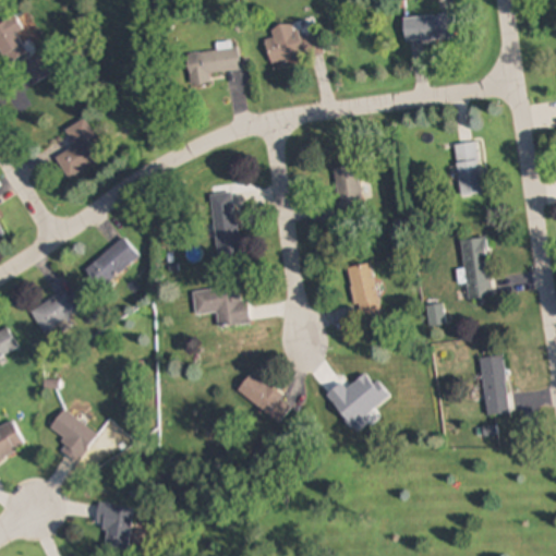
[(452,11),(401,15),(403,41),(454,37),(452,11)]
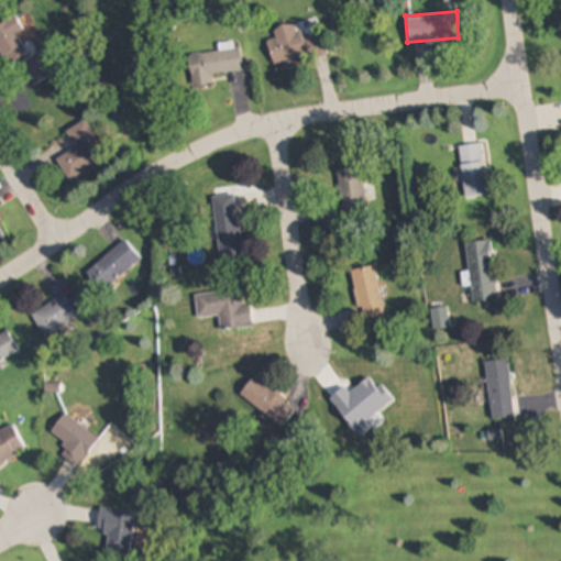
[(0,54),(7,65),(28,52),(15,33),(23,29),(12,12),(0,21),(0,54)]
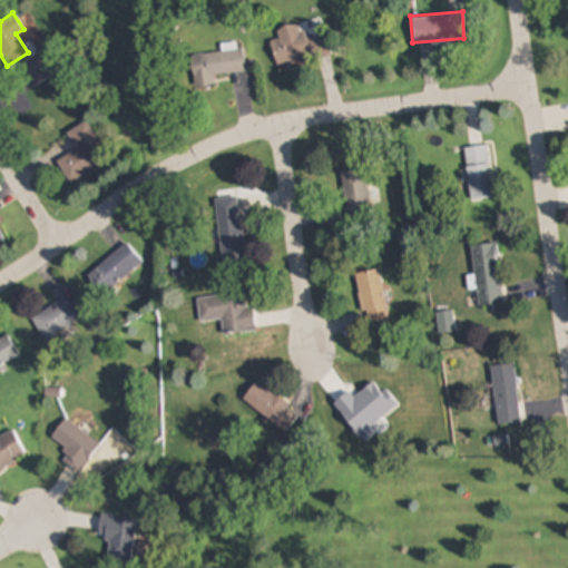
[(276,65),(326,55),(322,33),(302,37),(300,22),(275,27),(277,38),(272,39),(276,65)]
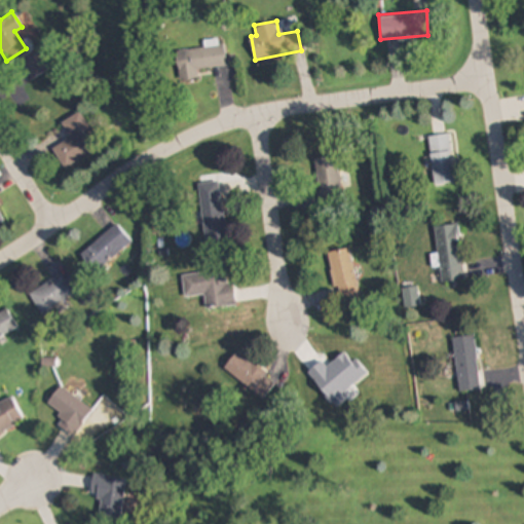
[(223,43),(175,49),(179,81),(197,78),(196,69),(226,66),(223,43)]
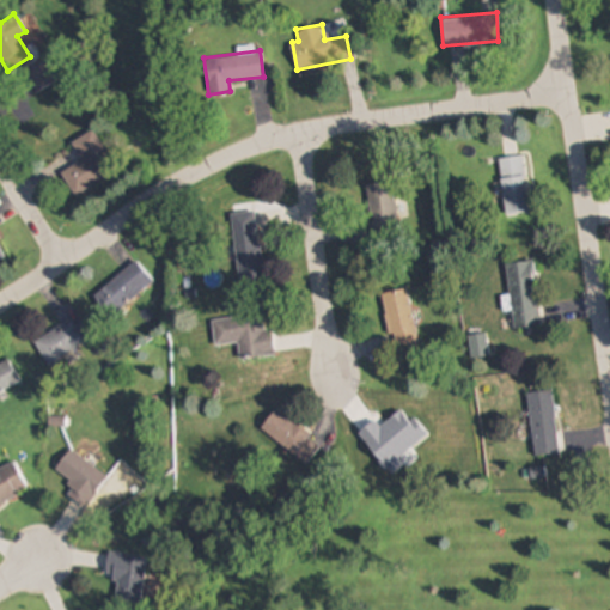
[(34,91),(54,83),(43,59),(23,68),(34,91)]
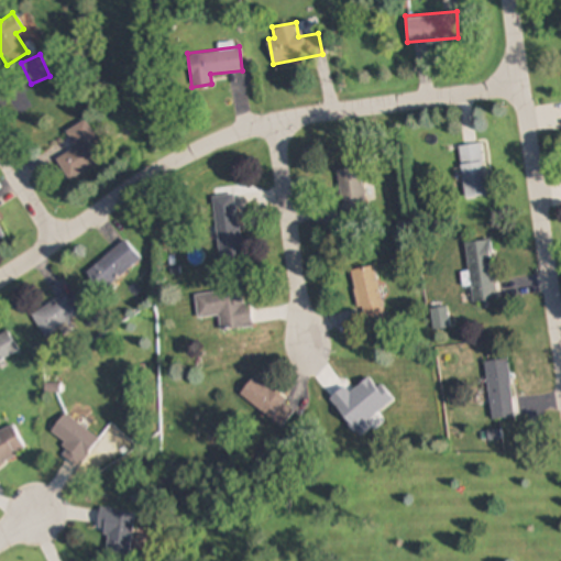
[(65,130),(75,147),(56,157),(67,180),(106,161),(85,119),(65,130)]
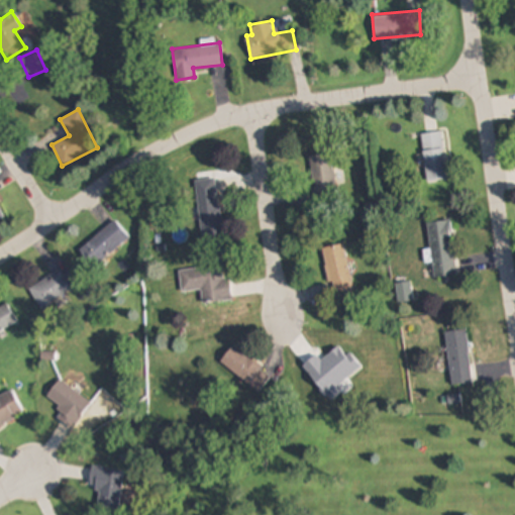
[(420,132),(425,181),(445,179),(440,130),(420,132)]
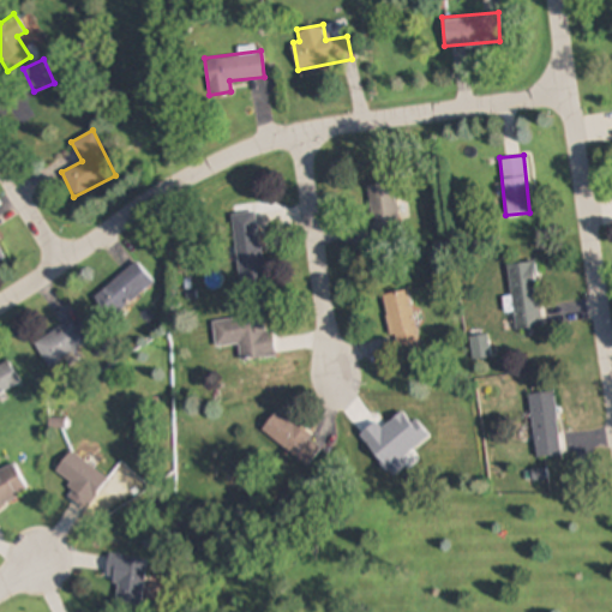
[(399,235),(393,181),(366,184),(373,238),(399,235)]
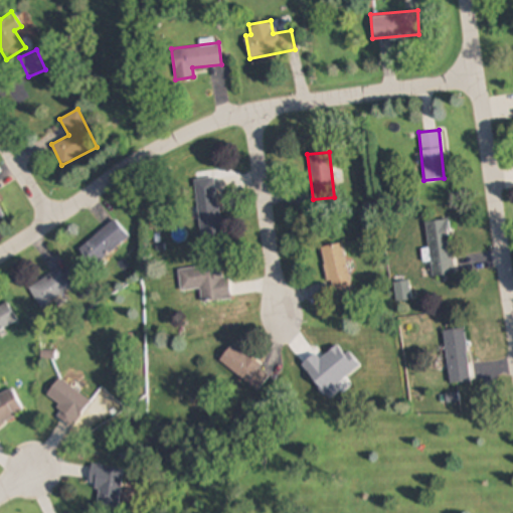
[(199,234),(218,232),(213,177),(193,179),(199,234)]
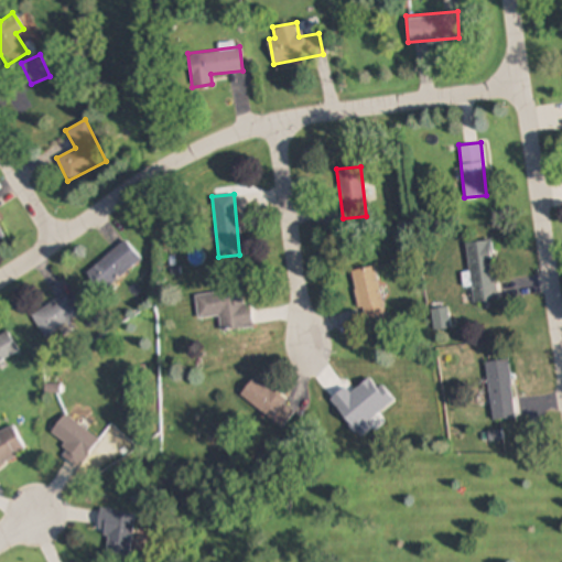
[(139,258),(122,239),(85,273),(101,291),(139,258)]
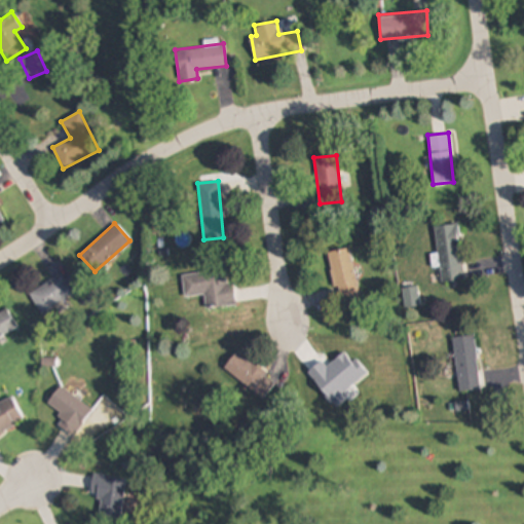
[(457,223),(435,226),(441,282),(464,278),(457,223)]
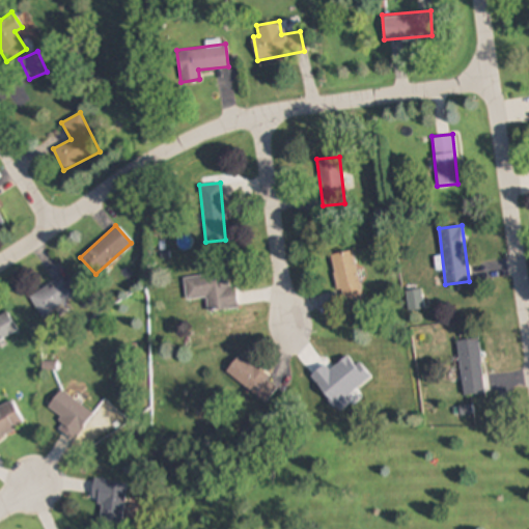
[(340,305),(361,301),(352,250),(330,253),(340,305)]
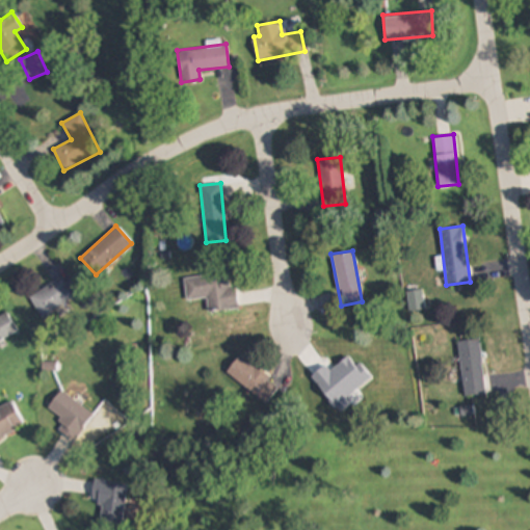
[(185,299),(205,297),(206,311),(237,308),(232,271),(183,277),(185,299)]
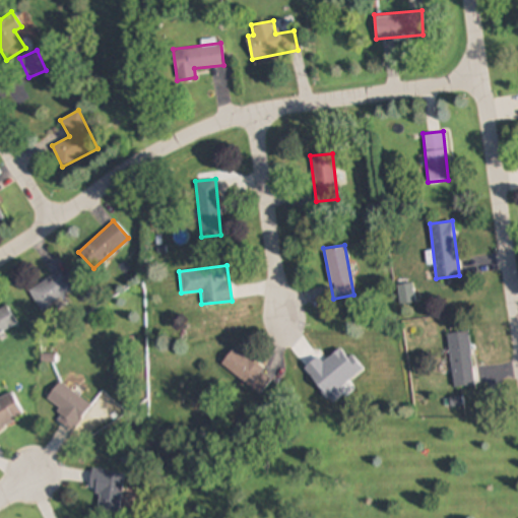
[(28,289),(41,310),(73,289),(60,269),(28,289)]
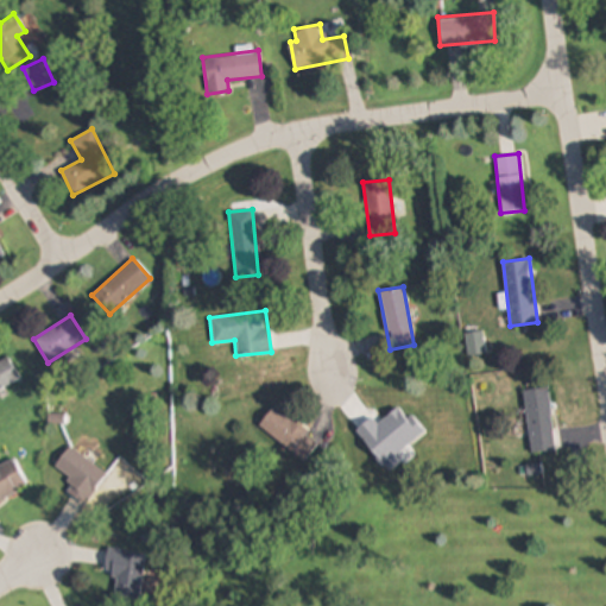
[(464,333),(467,355),(484,353),(480,330),(464,333)]
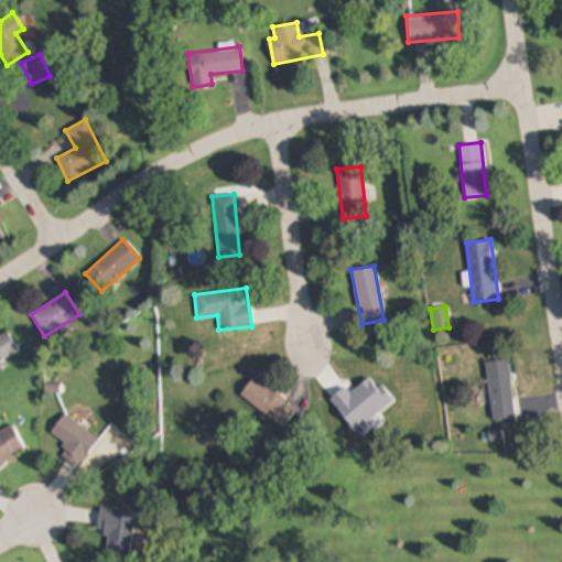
[(0,360),(18,350),(7,331),(0,335),(0,360)]
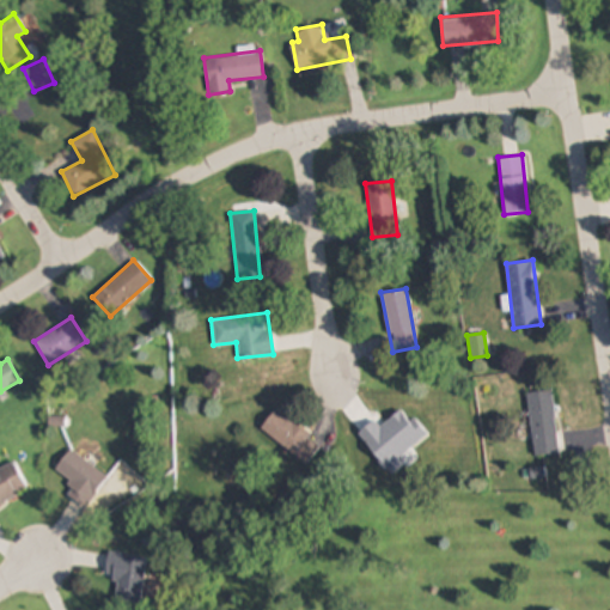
[(551,390),(526,392),(532,456),(557,453),(551,390)]
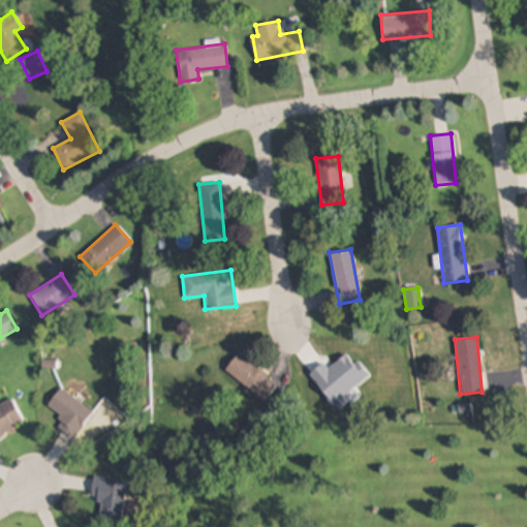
[(224,369),(261,400),(275,384),(238,353),(224,369)]
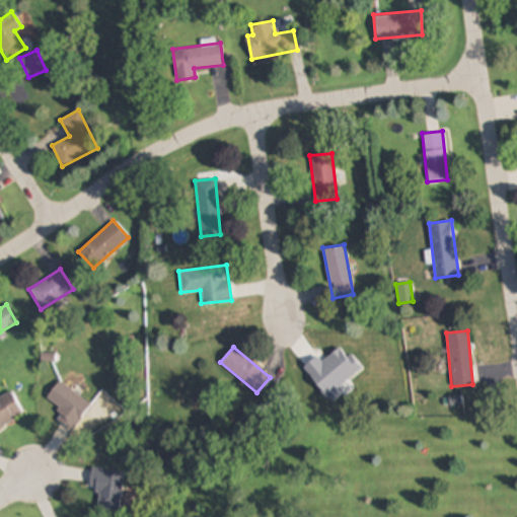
[(55,417),(71,430),(91,404),(60,380),(46,397),(61,409),(55,417)]
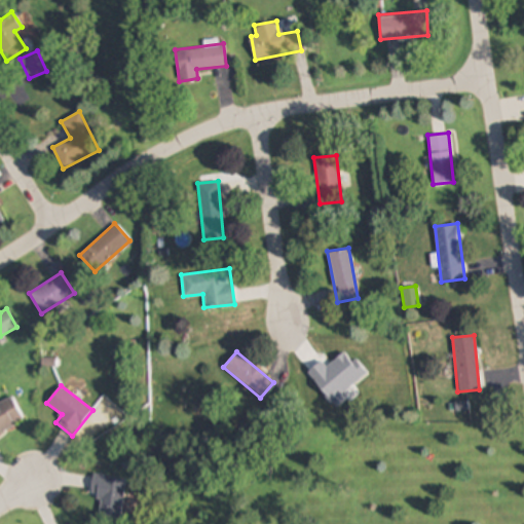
[(0,429),(23,421),(13,399),(0,404),(0,429)]
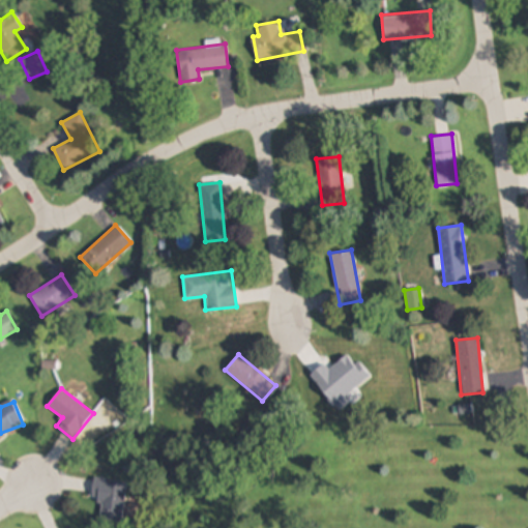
[(100,501),(98,521),(122,523),(126,481),(93,477),(90,500),(100,501)]
